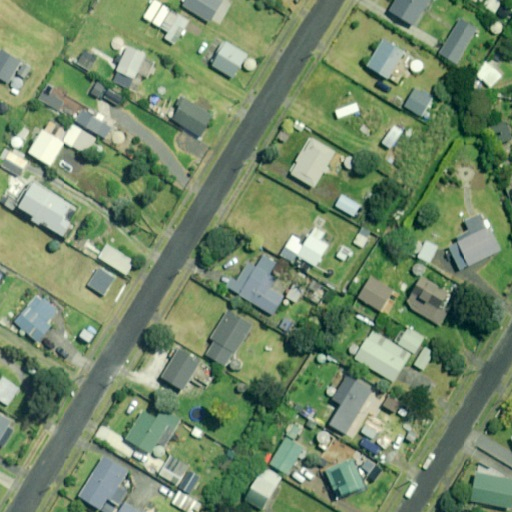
[(224,5),(217,0),(190,0),(183,12),(209,29),(224,5)]
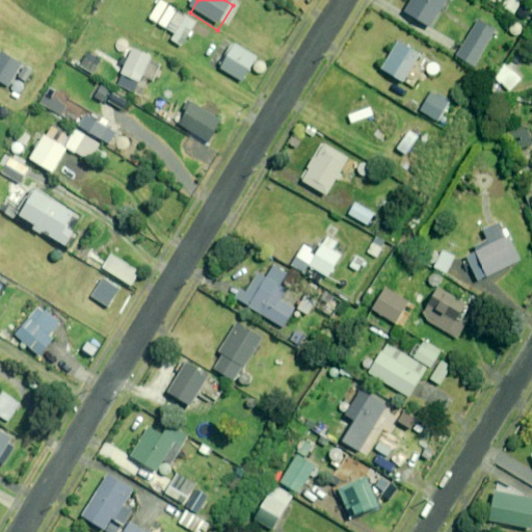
[(410,0),(404,11),(431,27),(446,0),(410,0)]
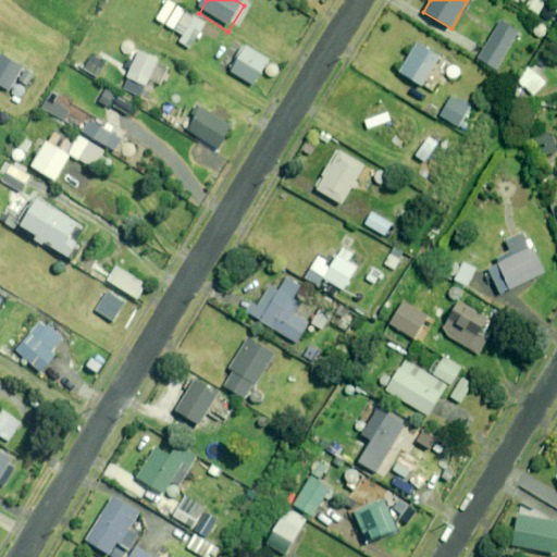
[(174,32),(187,10),(176,3),(163,26),(174,32)]
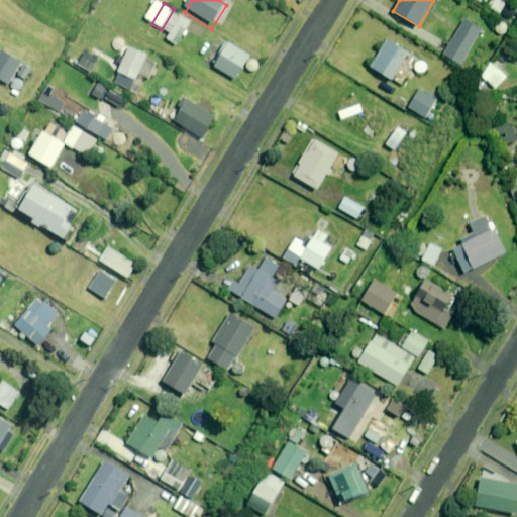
[(174,9),(162,29),(169,33),(164,41),(175,47),(191,19),(174,9)]
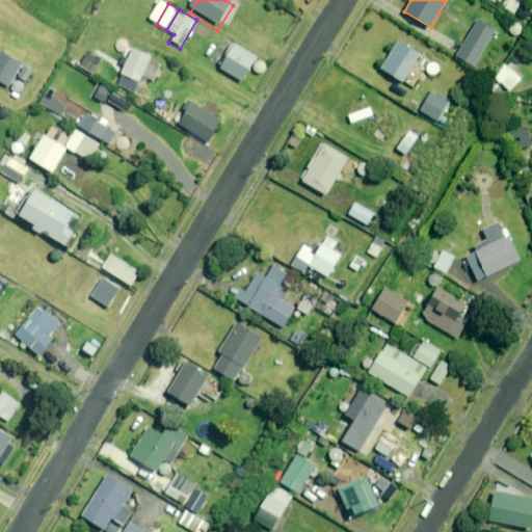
[(478,19),(455,56),(474,68),(497,29),(478,19)]
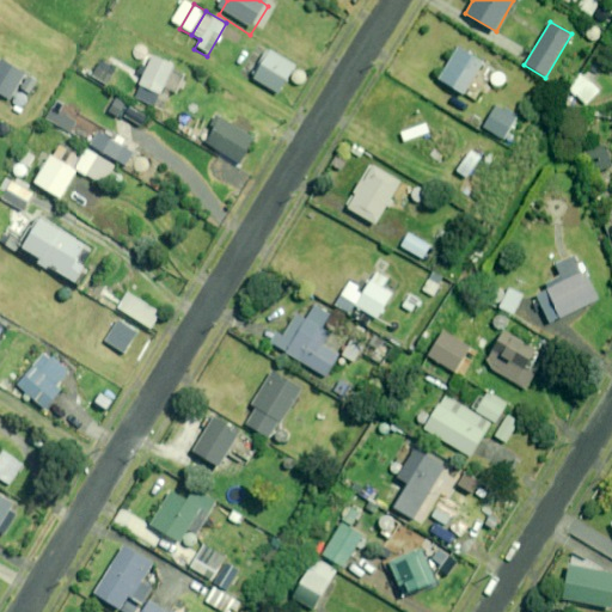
[(294,65),(265,46),(249,73),(277,91),(294,65)]
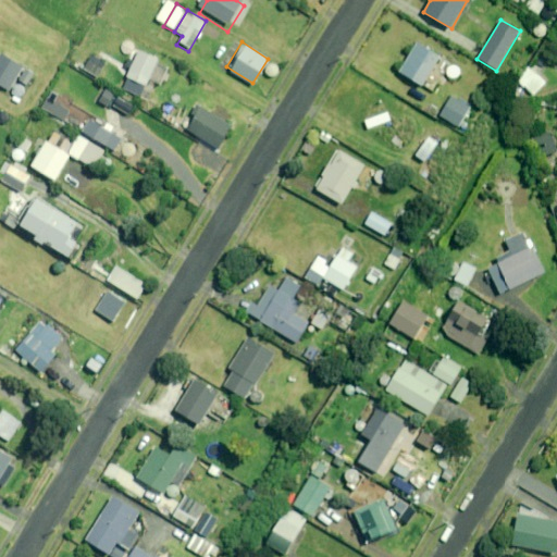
[(417,41),(399,72),(423,86),(441,54),(417,41)]
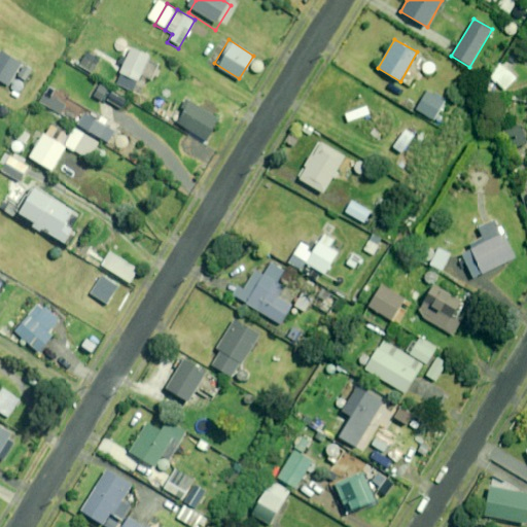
[(149,54),(131,46),(119,72),(121,72),(117,83),(131,89),(135,78),(138,79),(149,54)]
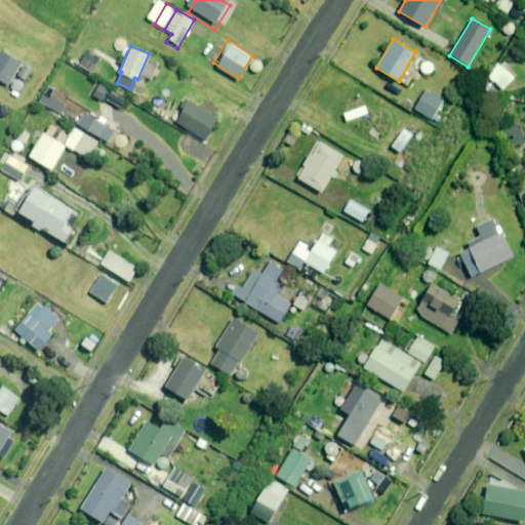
[(27,65),(6,50),(0,58),(0,84),(8,90),(27,65)]
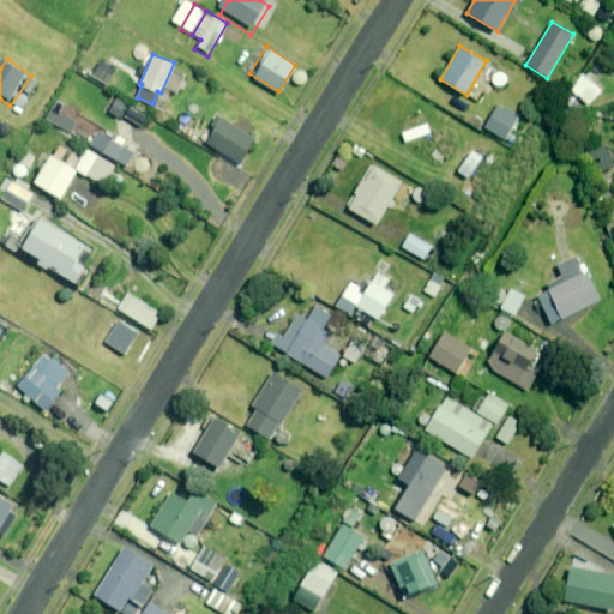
[(100,59),(90,74),(108,85),(118,70),(100,59)]
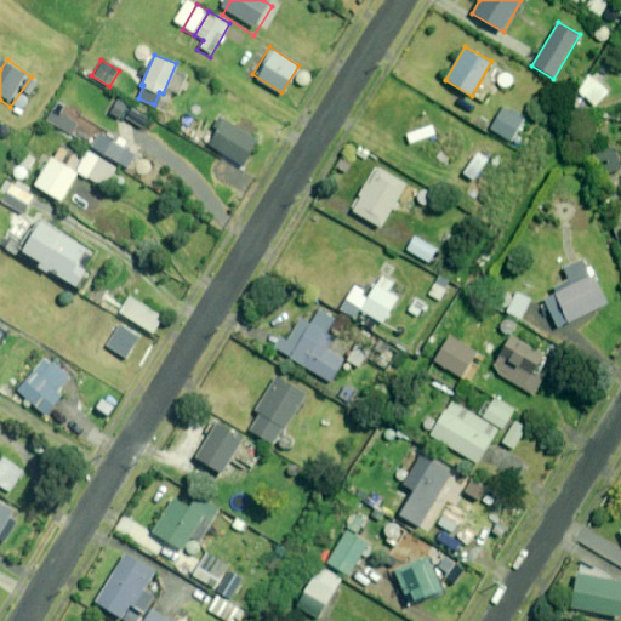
[(610,91),(591,75),(577,92),(597,107),(610,91)]
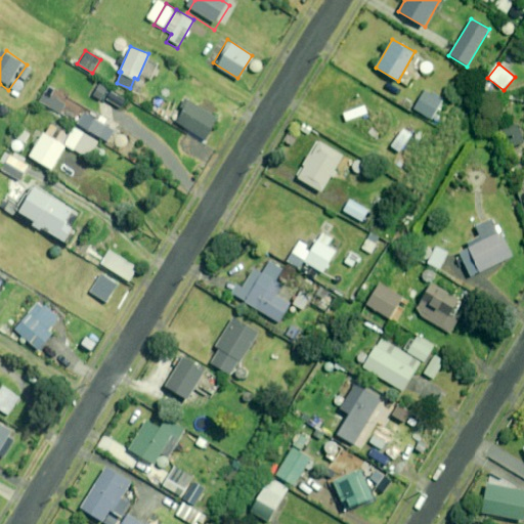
[(100,103),(108,89),(96,82),(88,96),(100,103)]
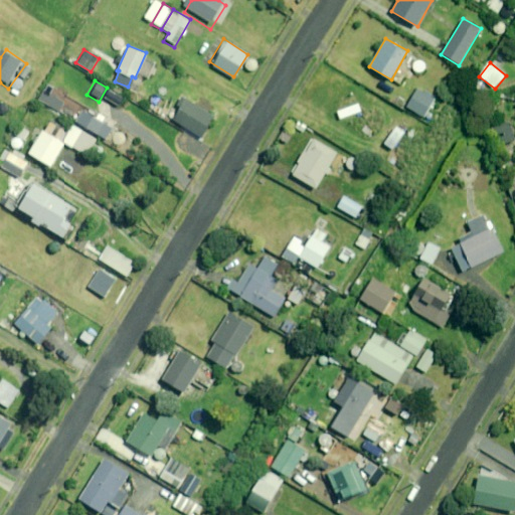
[(434,98),(416,88),(405,107),(423,117),(434,98)]
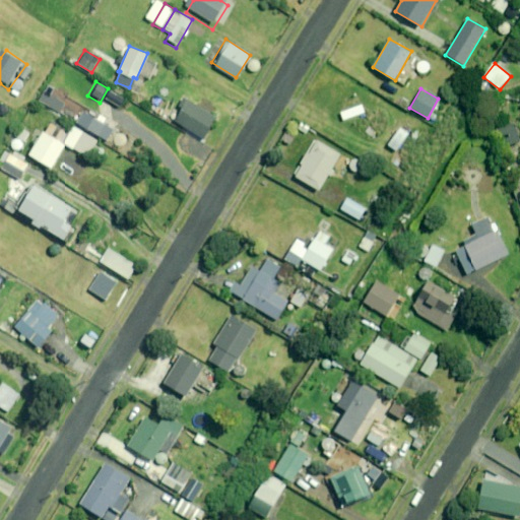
[(126,100),(111,90),(105,102),(120,111),(126,100)]
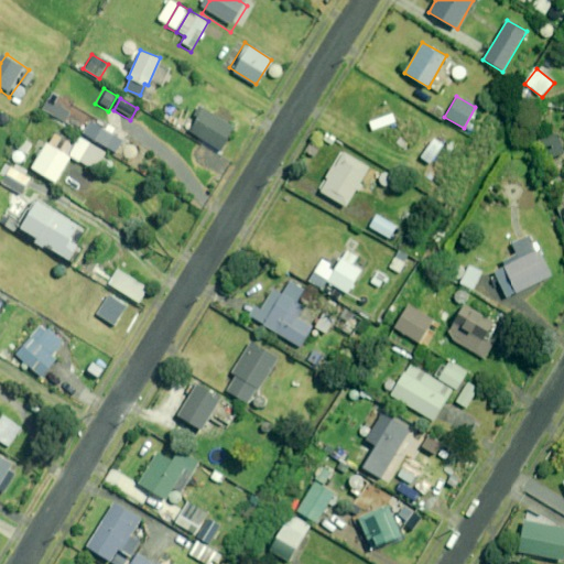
[(201,106),(186,129),(223,151),(237,127),(201,106)]
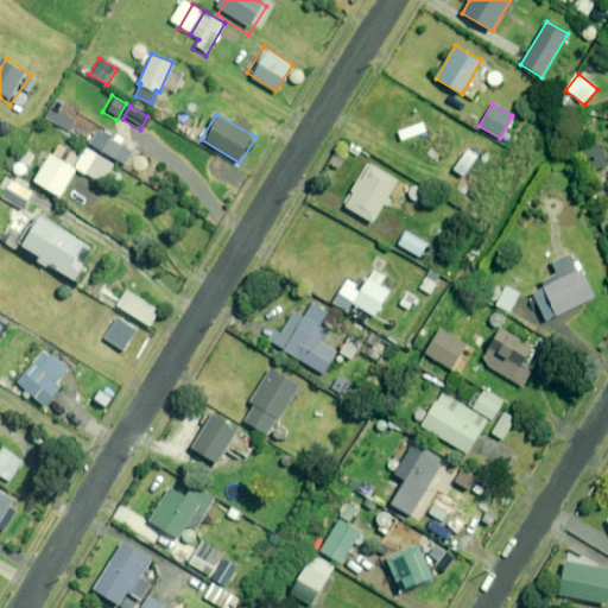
[(137,150),(100,128),(92,143),(130,164),(137,150)]
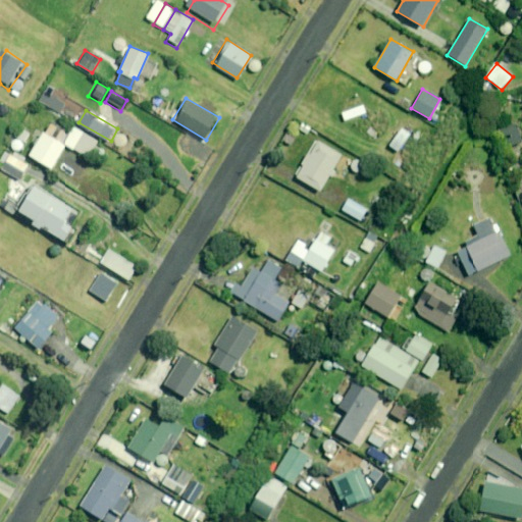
[(100,140),(76,126),(67,144),(91,157),(100,140)]
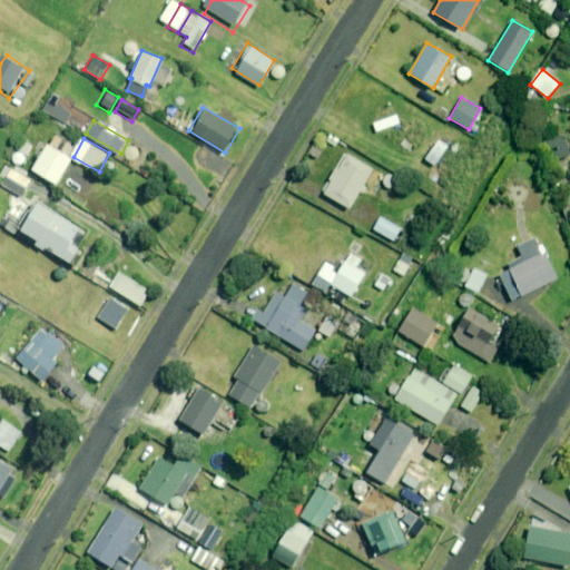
[(74,157),(49,143),(35,168),(58,183),(74,157)]
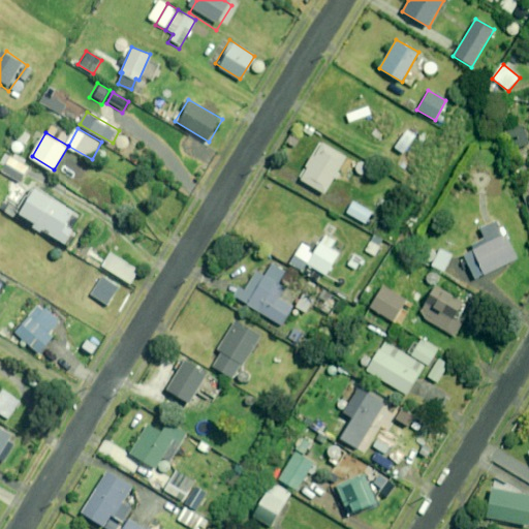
[(293,132),(285,145),(294,151),(303,137),(293,132)]
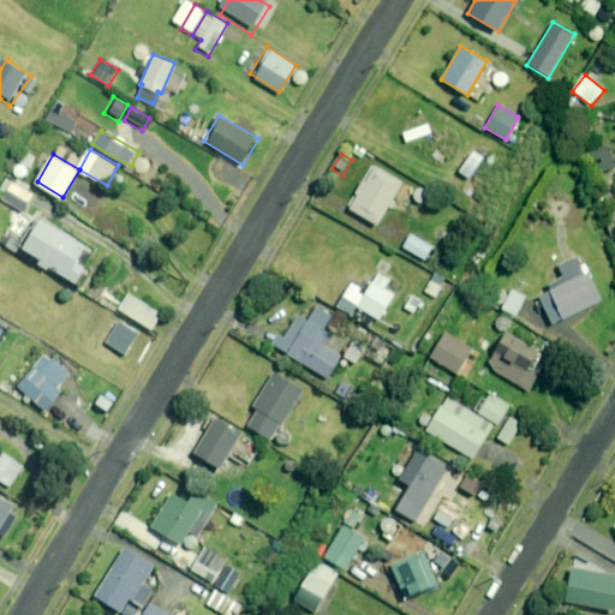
[(34,160),(24,155),(13,174),(23,180),(34,160)]
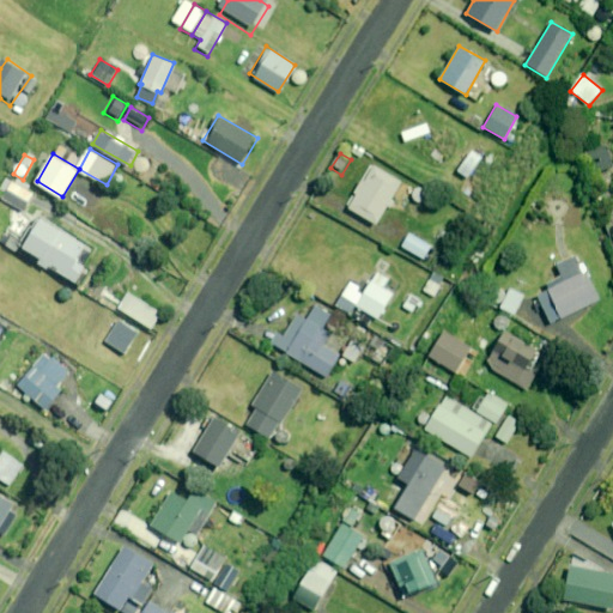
[(372,163),(349,206),(376,223),(401,180),(372,163)]
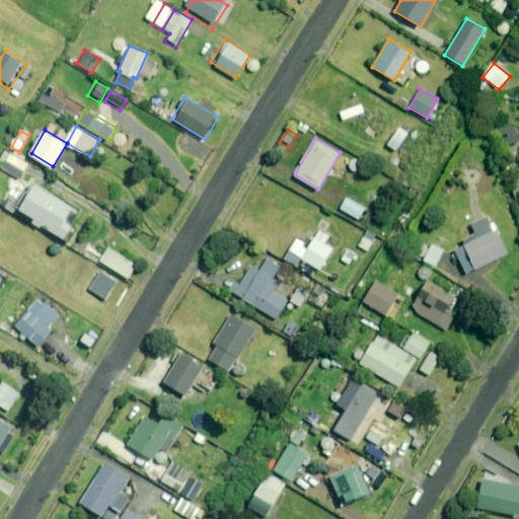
[(28,162),(5,150),(0,160),(0,166),(21,177),(28,162)]
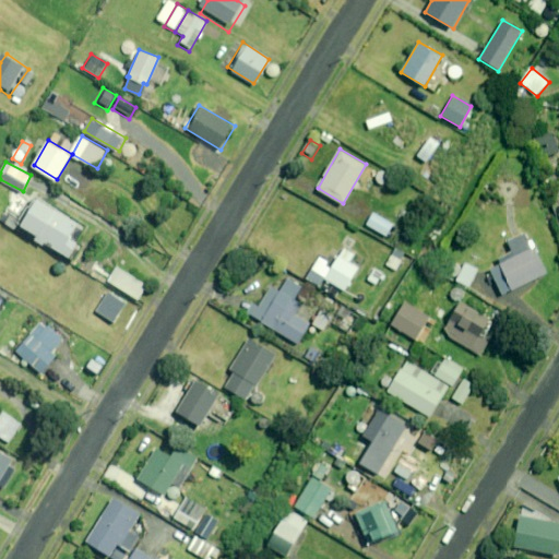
[(81,222),(38,197),(21,226),(26,229),(24,233),(44,245),(46,241),(71,257),(80,242),(72,238),(81,222)]
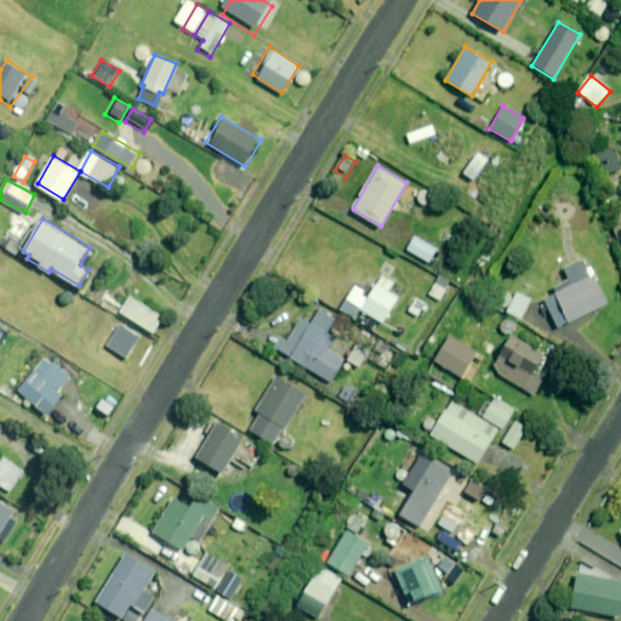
[(414,234),(404,249),(428,265),(437,250),(414,234)]
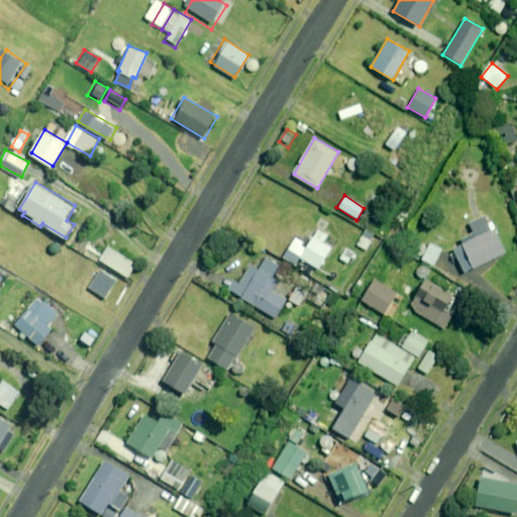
[(461,245),(454,248),(464,270),(506,251),(495,227),(460,242),(461,245)]
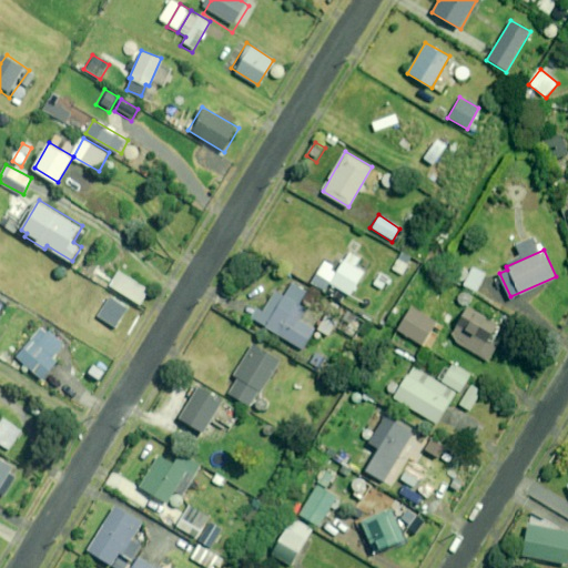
[(399,259),(391,271),(403,279),(411,266),(399,259)]
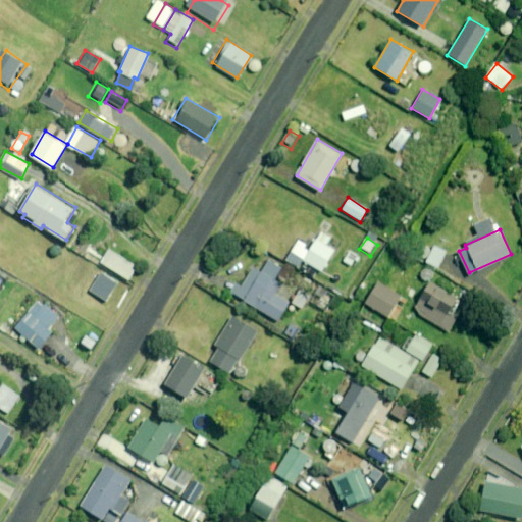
[(316,239),(303,260),(321,272),(334,250),(316,239)]
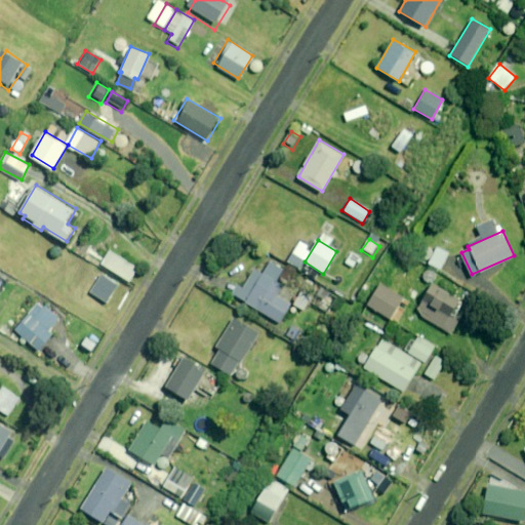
[(143,269),(110,251),(102,266),(135,283),(143,269)]
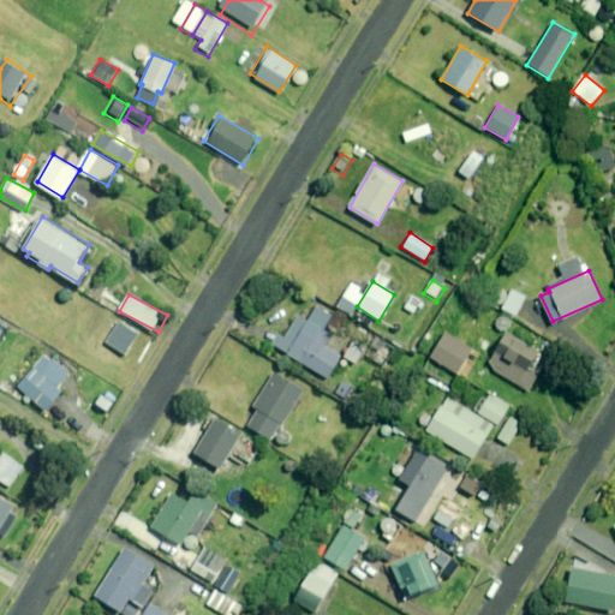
[(411,294),(401,311),(412,318),(423,302),(411,294)]
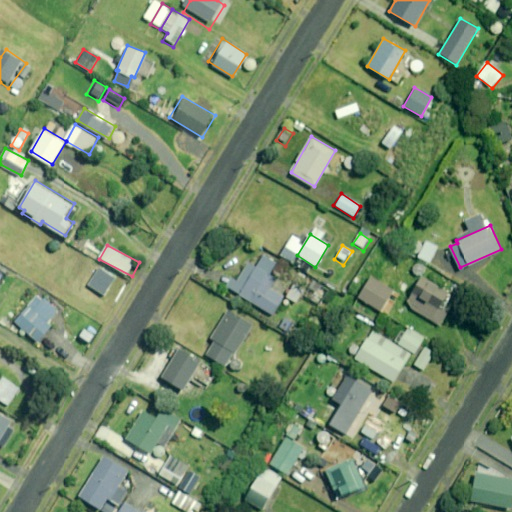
[(231,276),(226,285),(274,314),(284,297),(270,289),(276,279),(268,274),(275,263),(263,255),(256,267),(248,262),(237,280),(231,276)]
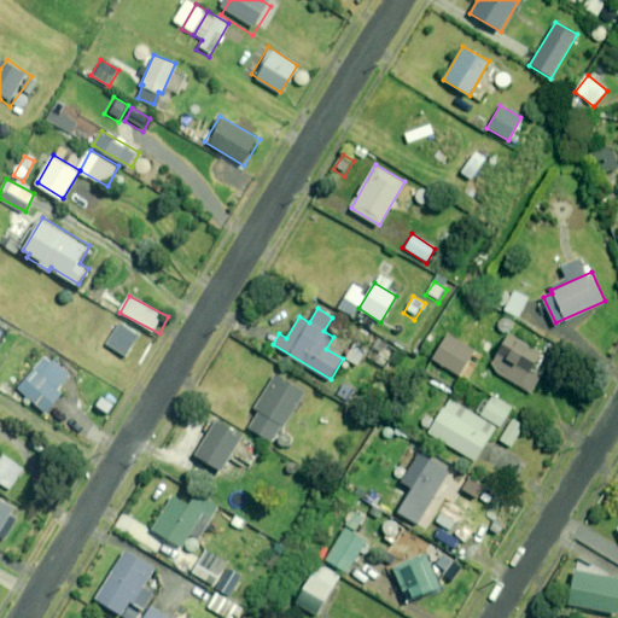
[(141,334),(121,322),(106,347),(127,359),(141,334)]
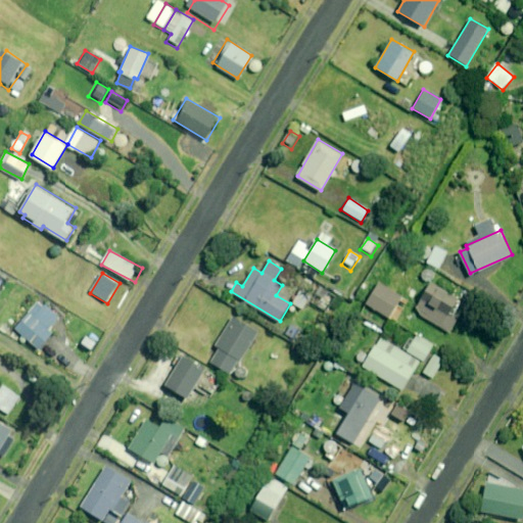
[(468,302),(431,280),(416,304),(421,315),(449,333),(468,302)]
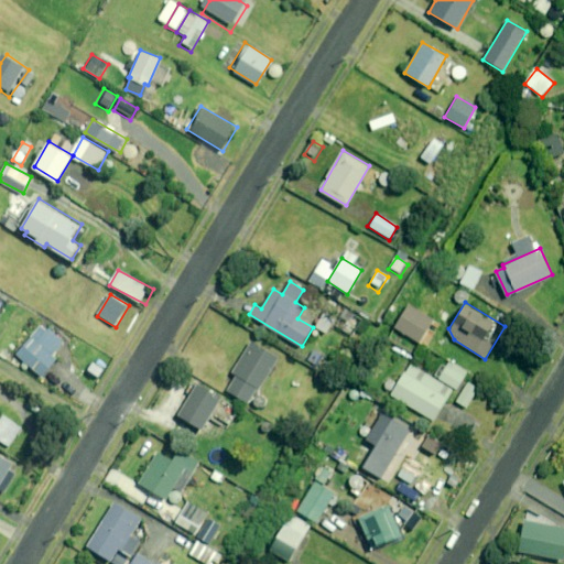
[(407,304),(392,327),(425,348),(440,325),(407,304)]
